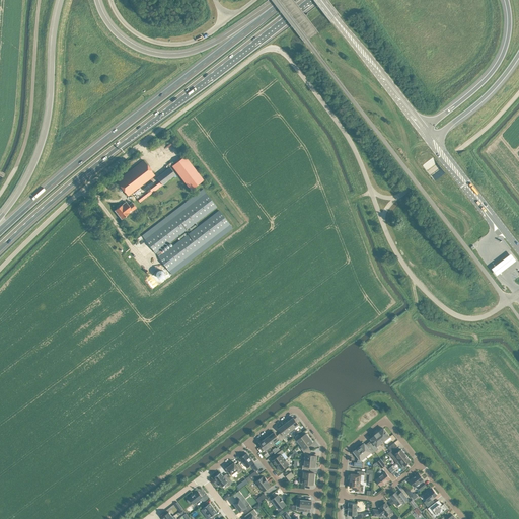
[(191,191),(204,180),(184,156),(172,166),(191,191)]
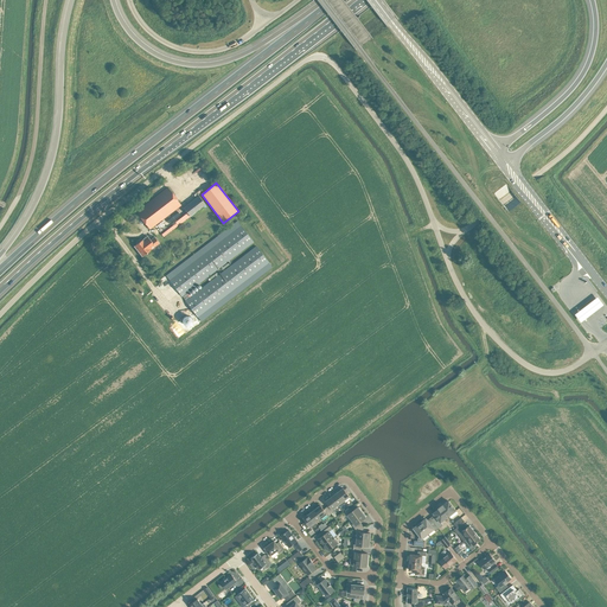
[(149,229),(181,205),(168,187),(136,212),(149,229)]
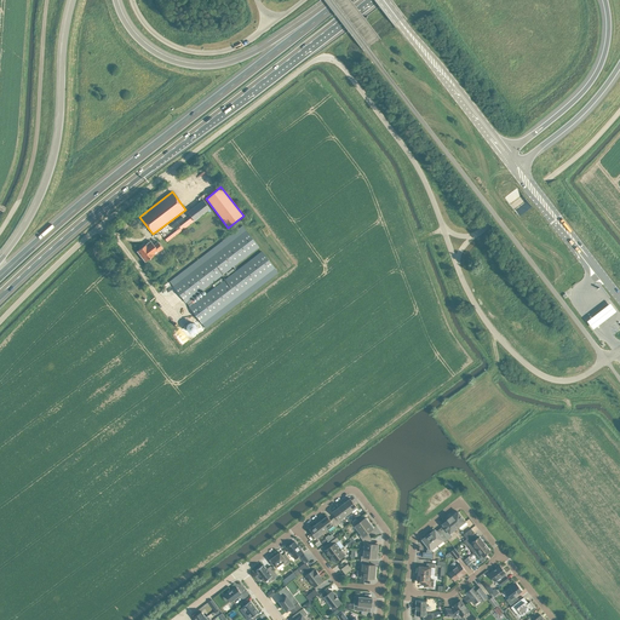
[(167,241),(210,208),(204,200),(187,212),(191,218),(165,239),(167,241)]
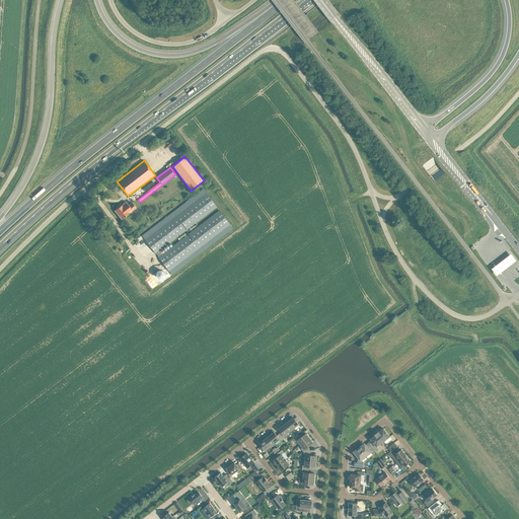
[(161,254),(159,250),(216,207),(206,194),(145,240),(168,271),(229,224),(219,210),(161,254)]
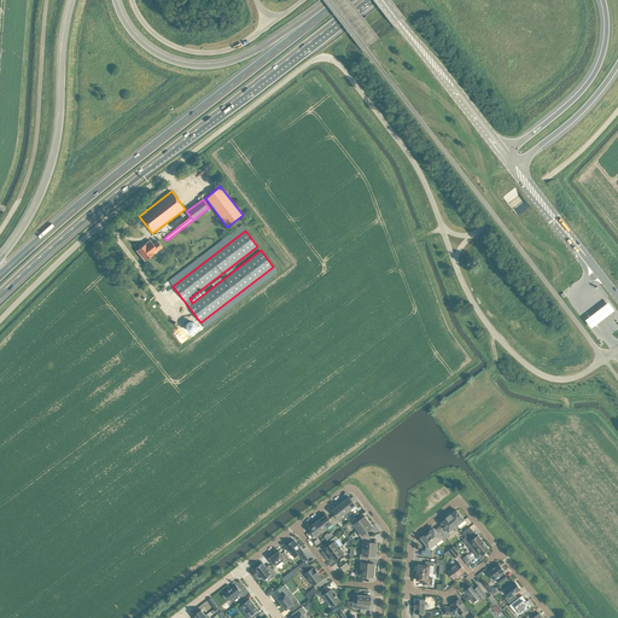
[(153,245),(150,240),(136,251),(145,261),(162,248),(157,242),(153,245)]
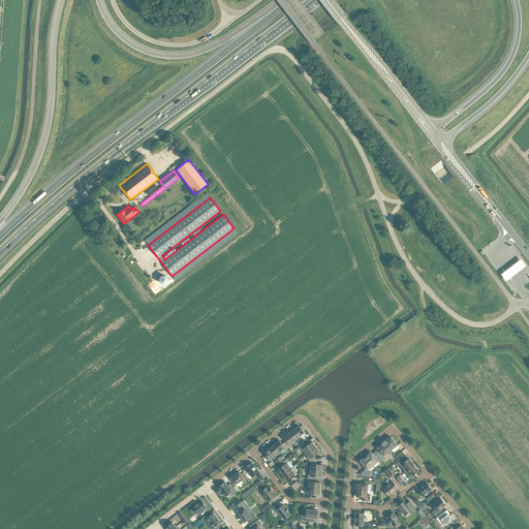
[(149,269),(155,265),(146,252),(139,256),(149,269)]
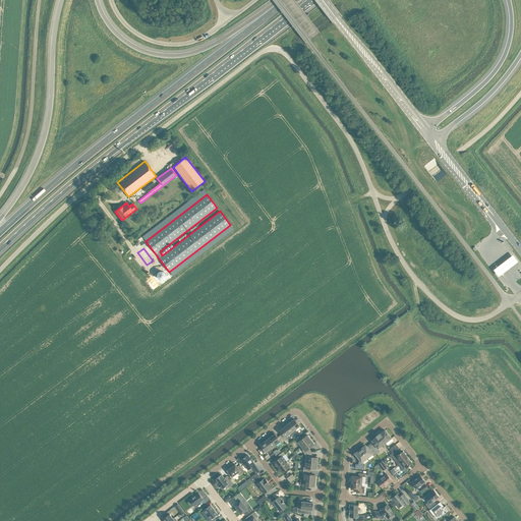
[(500,266),(494,270),(499,276),(505,272),(513,266),(518,262),(513,254),(507,259),(500,266)]
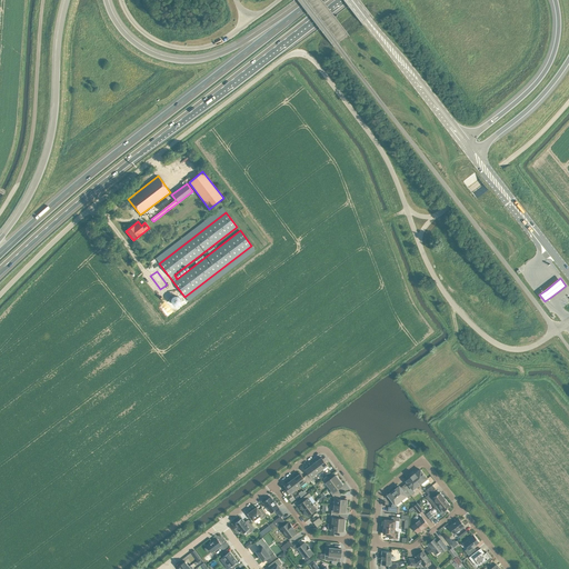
[(322,469),(328,466),(322,458),(317,461),(322,469)]
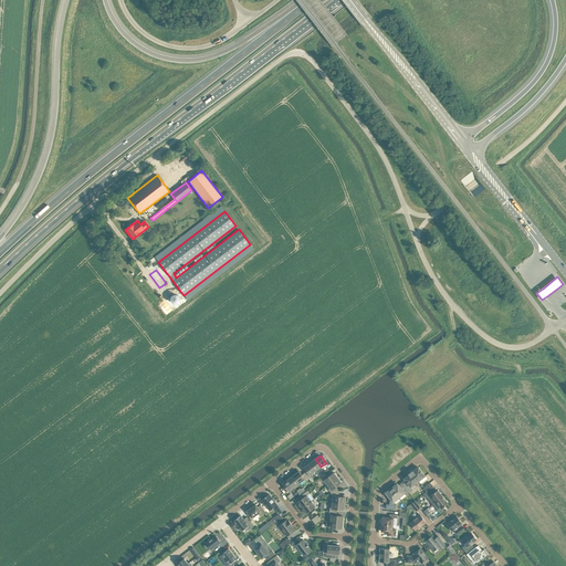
[(315,471),(321,467),(315,459),(310,463),(315,471)]
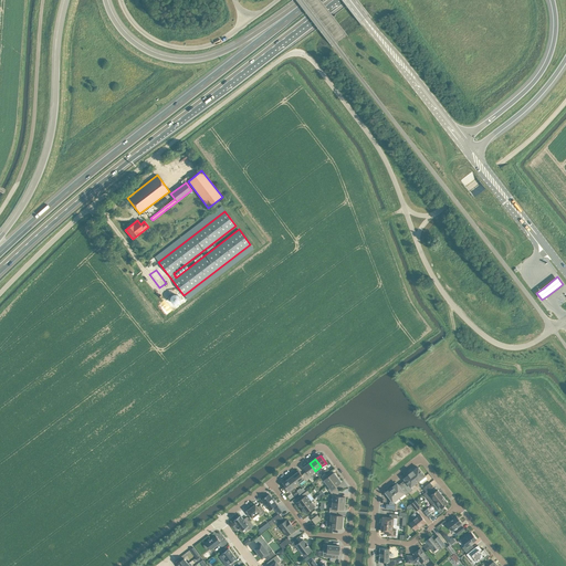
[(308,479),(312,477),(310,474),(315,471),(310,463),(304,468),(307,471),(304,473),(308,479)]
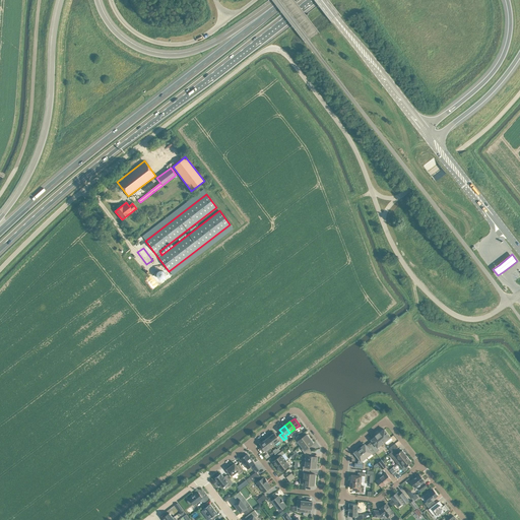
[(391,437),(385,430),(380,433),(379,432),(379,433),(377,434),(384,443),(391,437)]
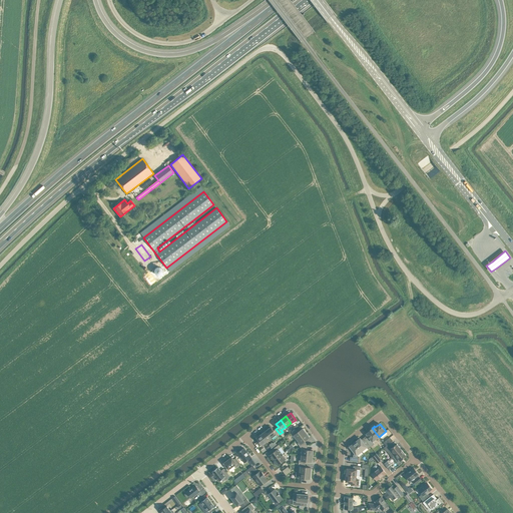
[(274,431),(271,427),(267,431),(272,438),(272,439),(277,435),(278,436),(280,434),(276,429),(274,431)]
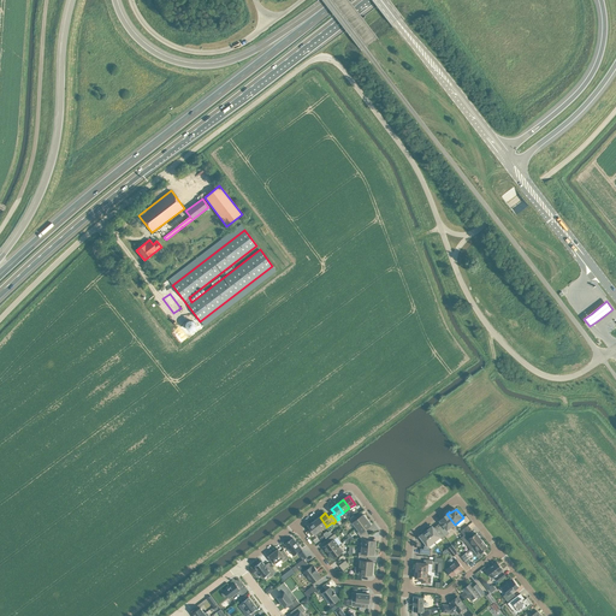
[(445,537),(450,533),(448,531),(455,525),(446,514),(444,516),(445,516),(439,521),(443,525),(438,527),(445,537)]
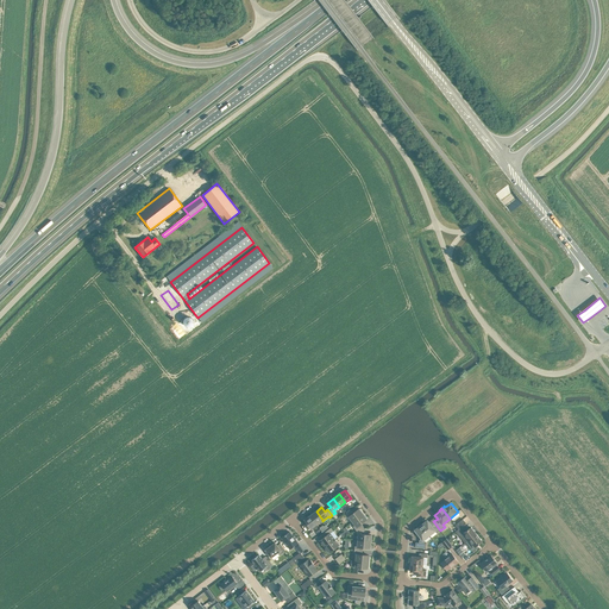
[(364,514),(360,509),(359,509),(353,513),(351,510),(345,515),(347,519),(350,516),(353,521),(364,514)]
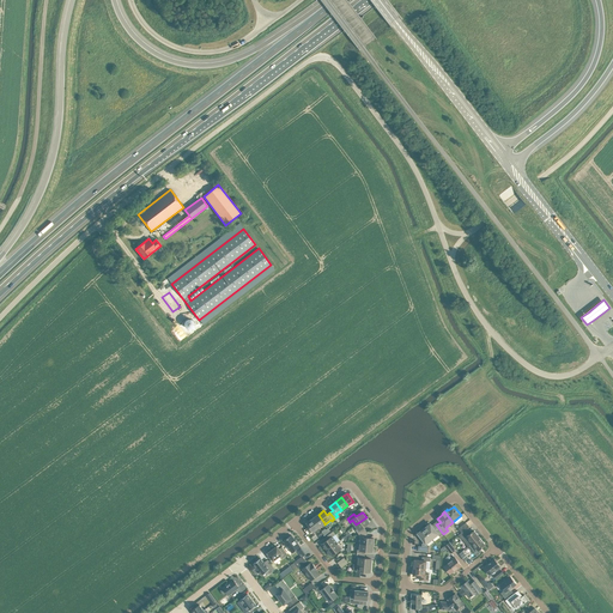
[(319,515),(313,520),(319,527),(325,523),(319,515)]
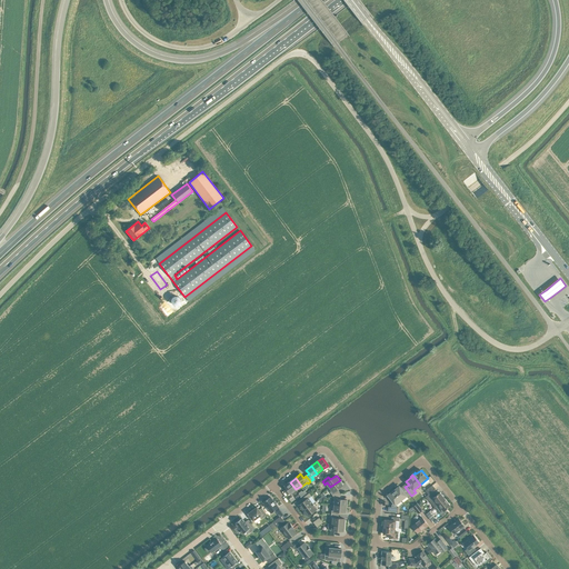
[(333,496),(341,493),(338,489),(342,486),(342,485),(343,483),(340,480),(330,487),(332,490),(330,491),(333,496)]
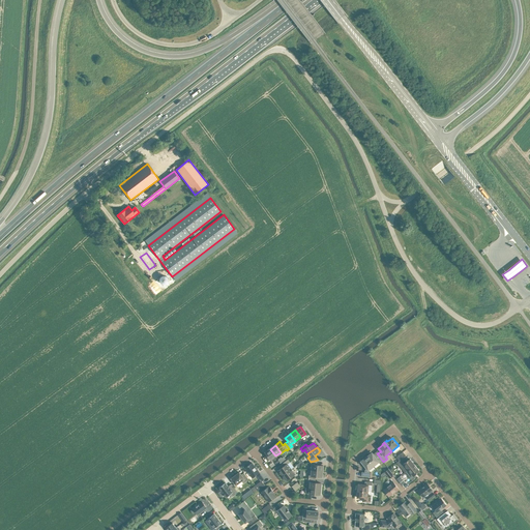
[(275,455),(270,449),(265,452),(271,461),(273,461),(277,458),(276,457),(275,455)]
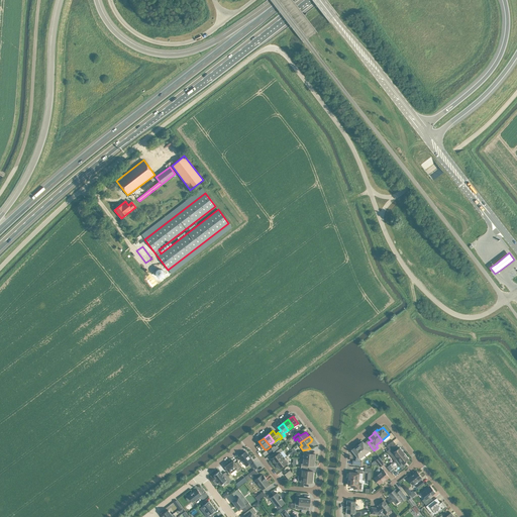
[(389,449),(392,447),(396,444),(393,440),(387,445),(389,449)]
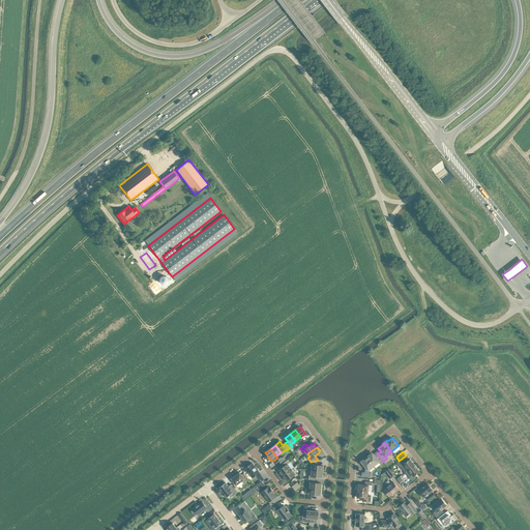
[(375,457),(372,453),(366,458),(374,466),(379,462),(380,464),(383,462),(377,453),(375,457)]
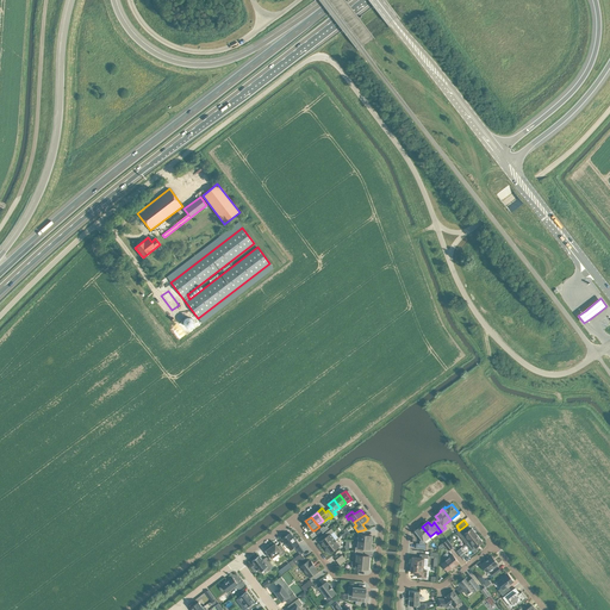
[(425,545),(425,542),(424,541),(430,536),(422,527),(416,531),(422,539),(421,540),(419,543),(417,543),(416,548),(427,549),(427,545),(425,545)]
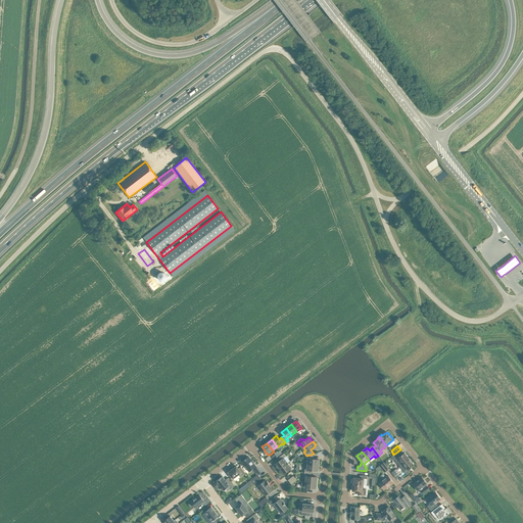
[(396,453),(393,455),(391,457),(393,460),(394,460),(399,467),(400,466),(410,459),(405,453),(399,457),(396,453)]
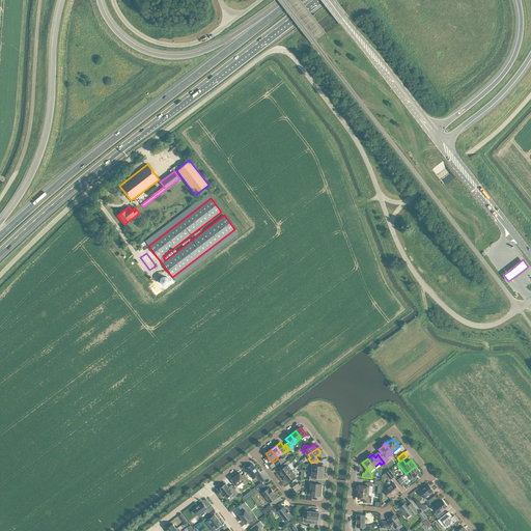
[(283,476),(291,470),(288,465),(290,463),(288,460),(283,464),(285,467),(279,471),(280,472),(279,473),(281,475),(282,475),(283,476)]
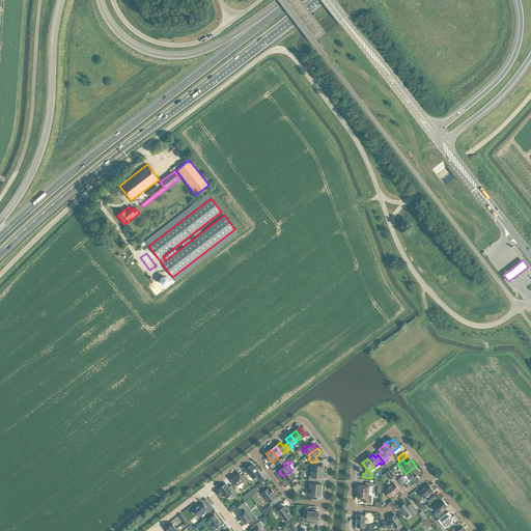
[(318,460),(311,463),(310,471),(312,471),(323,472),(324,471),(325,468),(324,468),(324,467),(317,466),(318,460)]
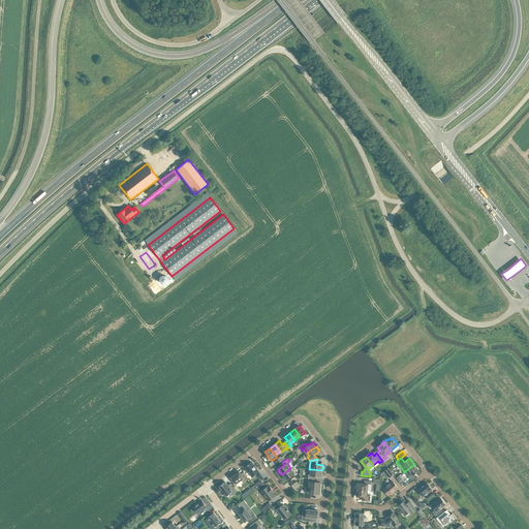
[(254,466),(251,462),(245,467),(252,477),(259,472),(256,468),(257,468),(257,467),(256,466),(255,466),(254,466)]
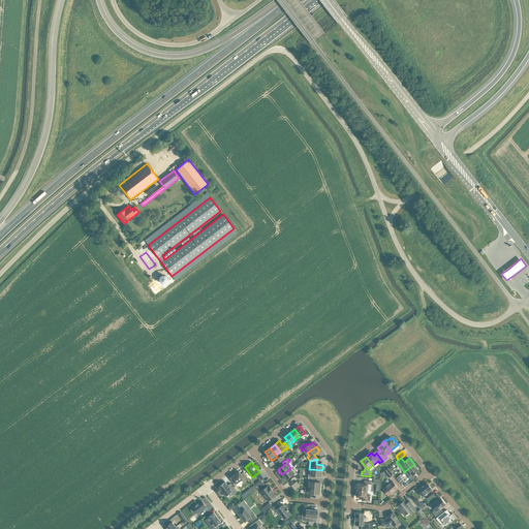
[(411,478),(414,476),(413,474),(418,470),(414,464),(405,471),(410,478),(411,478)]
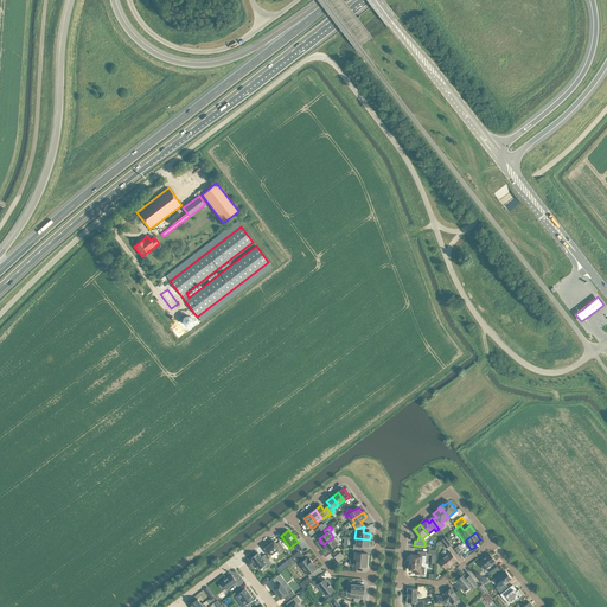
[(328,550),(338,543),(333,537),(324,544),(325,547),(324,548),(326,550),(327,550),(328,550)]
